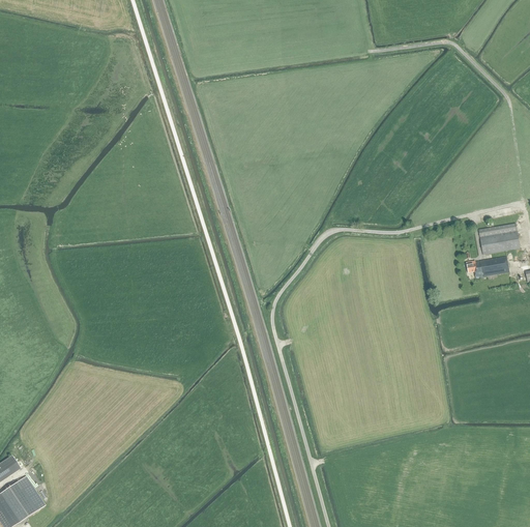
[(482,253),(494,251),(520,246),(516,221),(478,227),(482,253)]
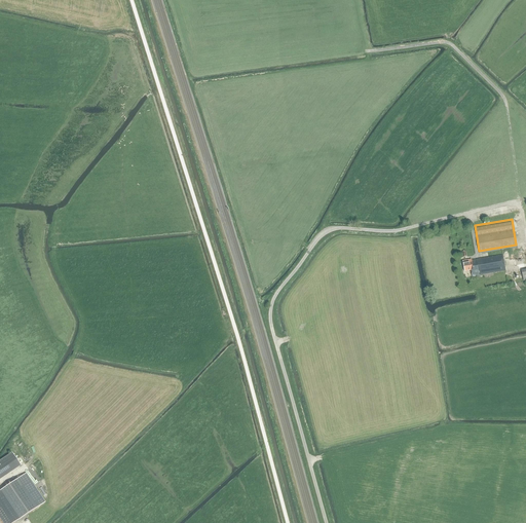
[(475,257),(476,257),(468,258),(468,257),(462,258),(463,268),(471,267),(472,273),(504,268),(502,252),(475,257)]
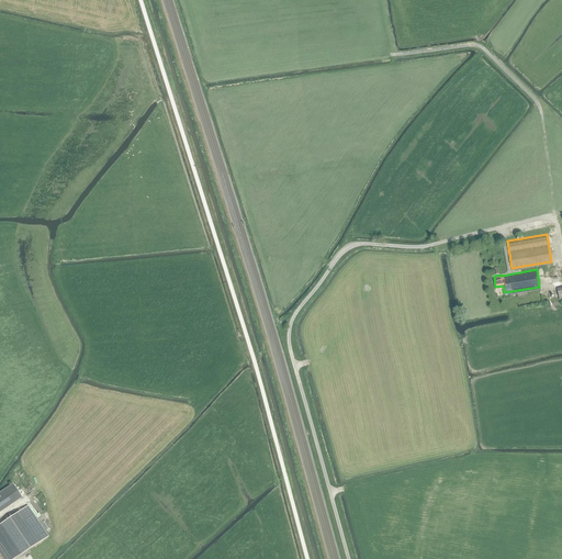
[(0,511),(22,496),(12,482),(0,490),(0,511)]
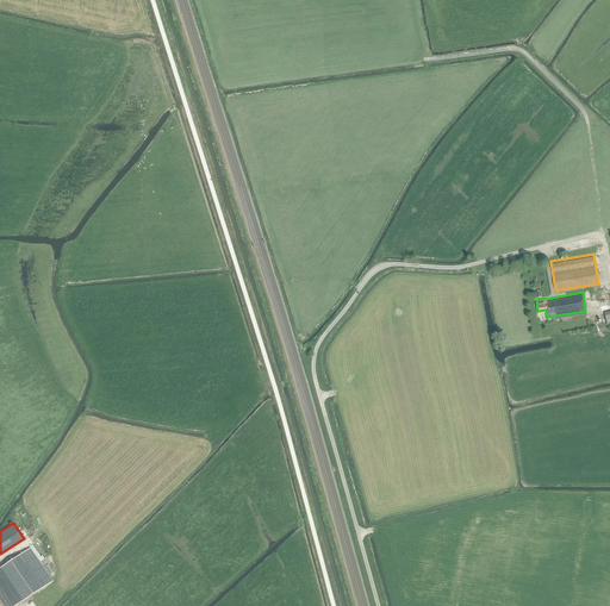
[(30,547),(0,566),(0,567),(23,600),(31,594),(53,580),(30,547)]
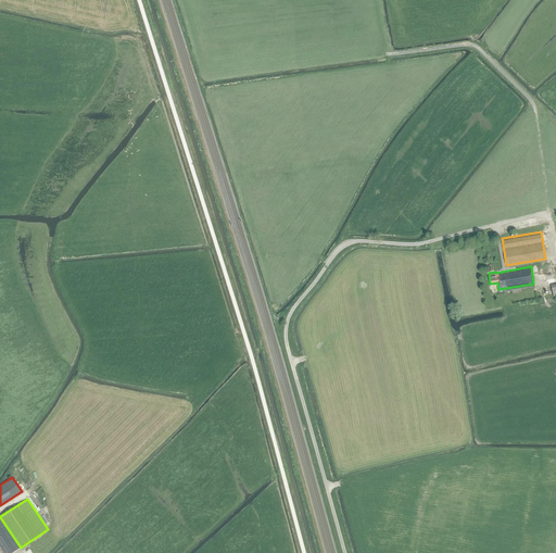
[(12,552),(21,548),(0,517),(0,547),(3,552),(12,552)]
